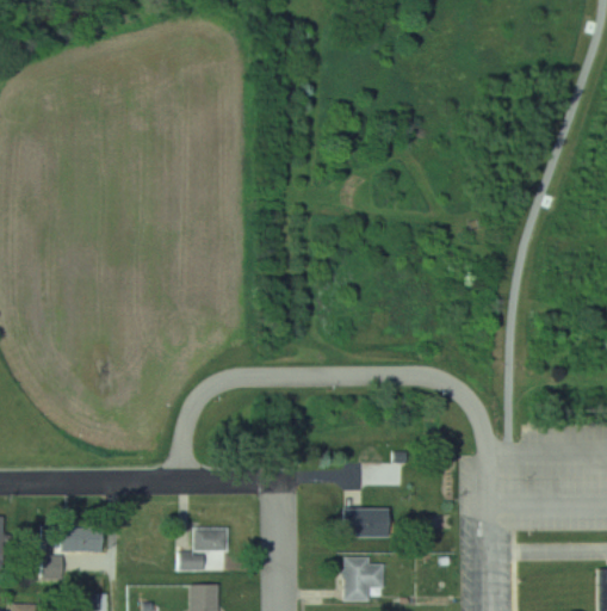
[(340,508),(340,536),(390,536),(390,508),(340,508)]
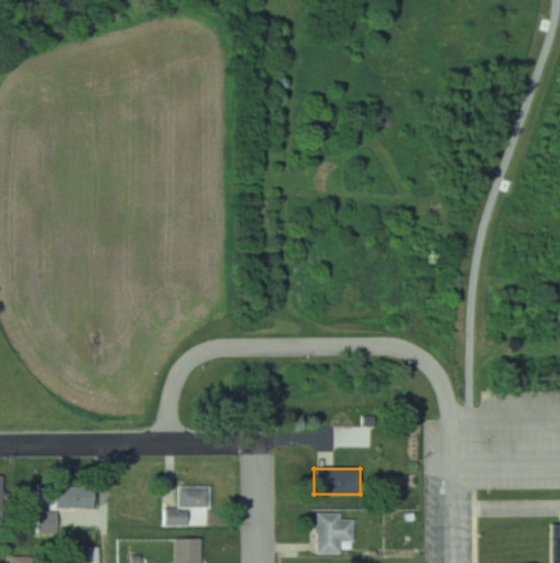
[(98,483),(55,483),(55,507),(98,507),(98,483)]
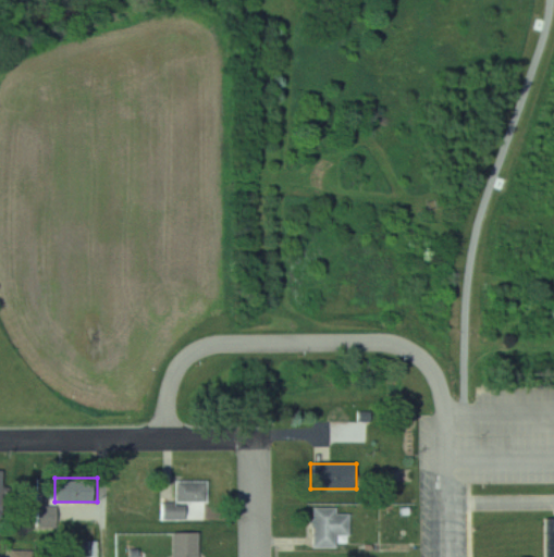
[(210,502),(210,480),(177,480),(177,502),(210,502)]
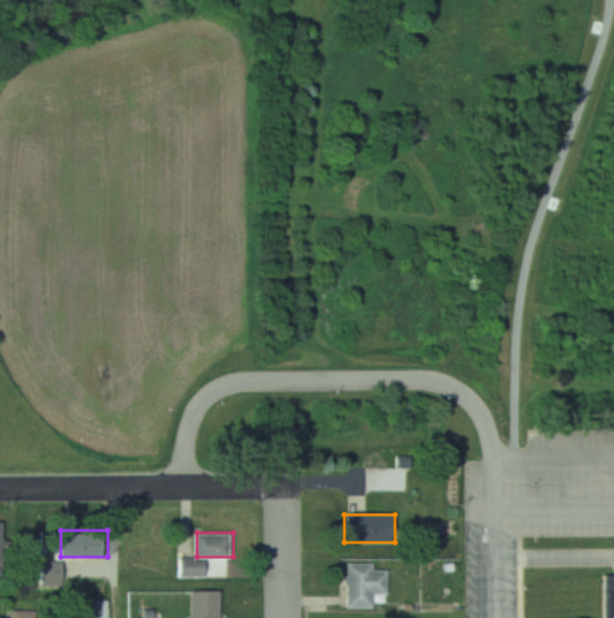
[(349,607),(374,607),(374,594),(389,594),(389,569),(374,569),(374,563),(349,563),(349,607)]
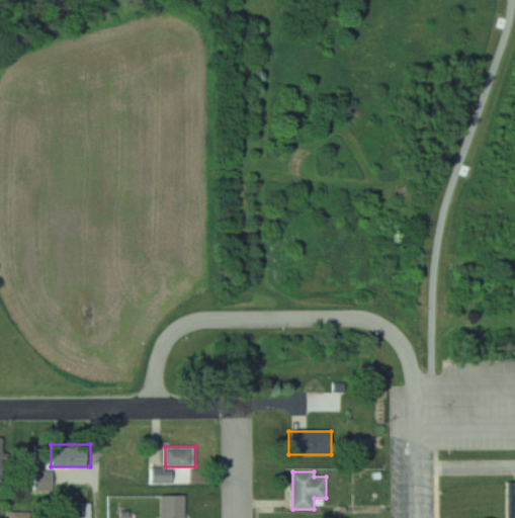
[(185,517),(186,496),(161,496),(160,517),(185,517)]
